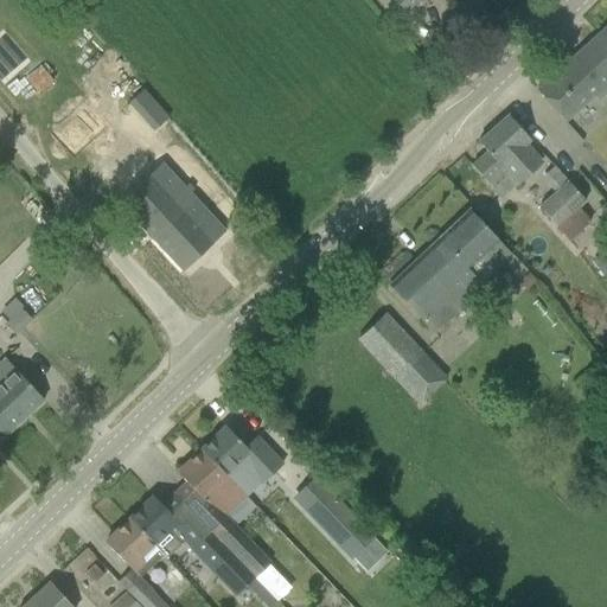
[(393,0),(409,16),(425,0),(393,0)]
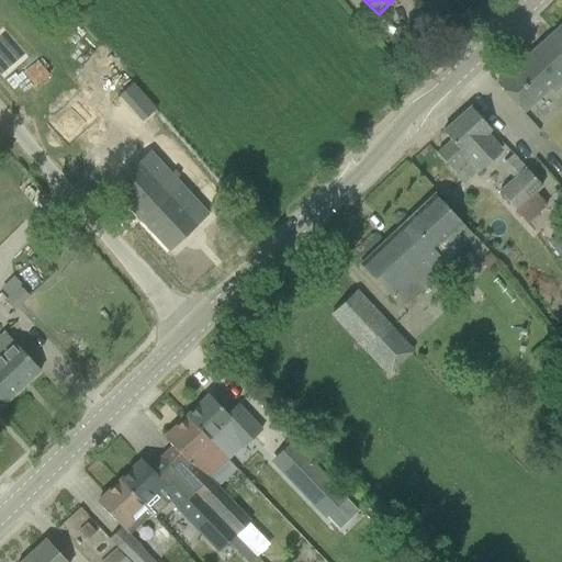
[(561,23),(542,42),(561,64),(561,23)]
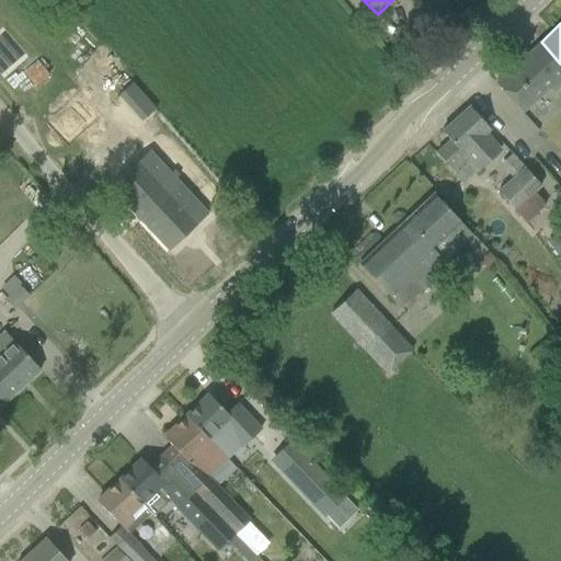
[(560,86),(560,64),(541,42),(494,84),(510,101),(521,114),(556,82),(559,88),(560,86)]
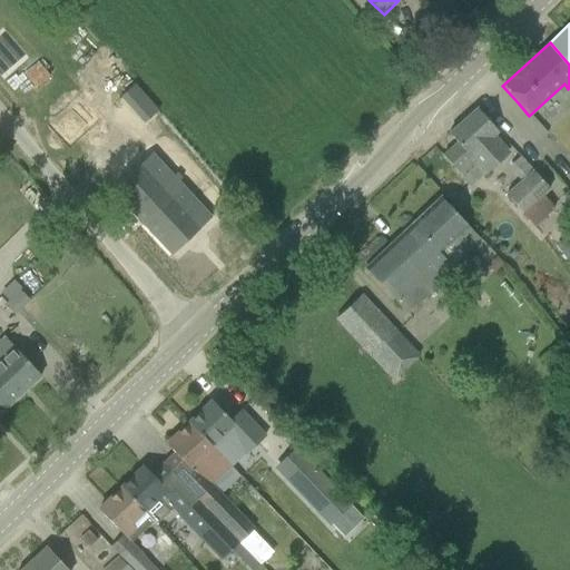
[(23,75),(35,89),(49,78),(37,64),(23,75)]
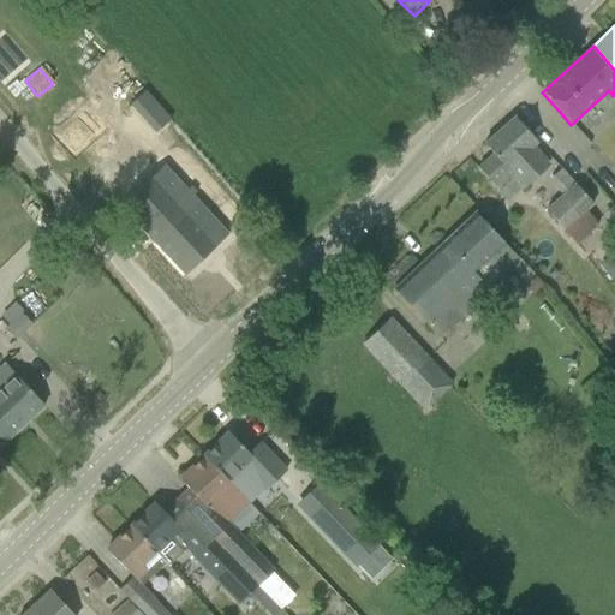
[(150,95),(202,155),(213,145),(197,127),(208,118),(172,76),(150,95)]
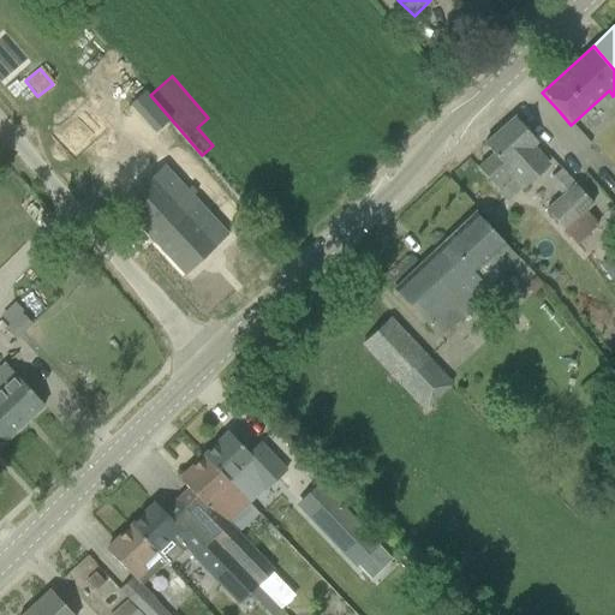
[(151,101),(143,91),(129,105),(137,114),(151,101)]
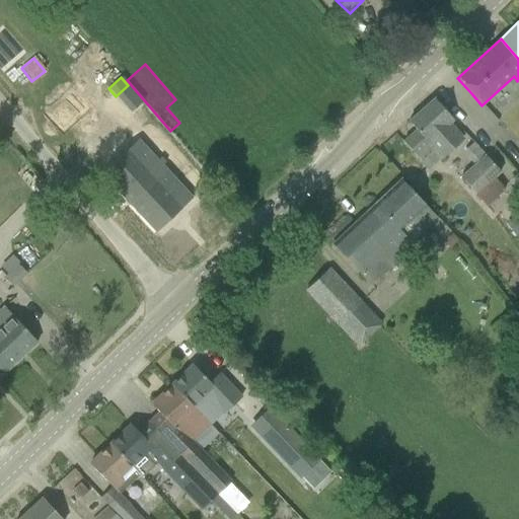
[(47,115),(62,132),(86,109),(70,93),(47,115)]
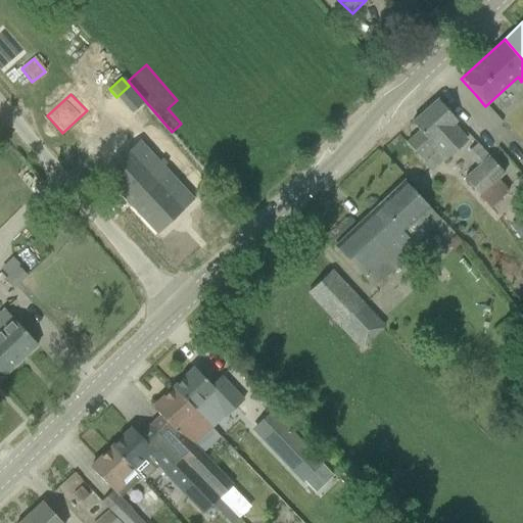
[(406,143),(424,163),(437,152),(441,156),(463,137),(452,125),(456,122),(436,100),(411,123),(419,132),(406,143)]
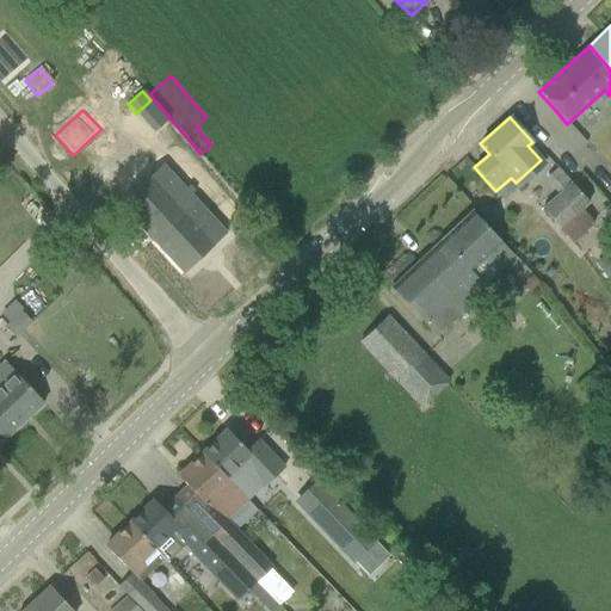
[(118,204),(183,273),(226,234),(209,216),(190,196),(195,192),(189,186),(185,190),(162,165),(118,204)]
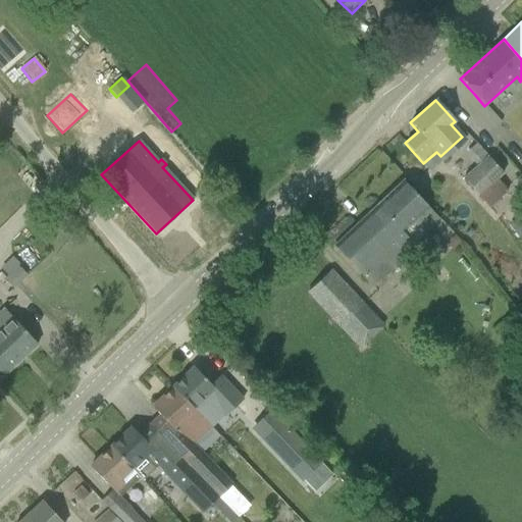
[(498,179),(502,175),(486,156),(462,178),(485,204),(488,207),(507,191),(498,179)]
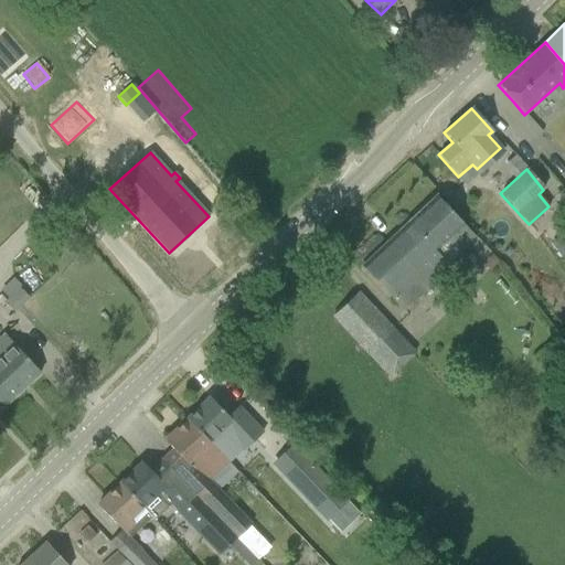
[(449,268),(446,265),(475,237),(436,196),(361,267),(403,312),(449,268)]
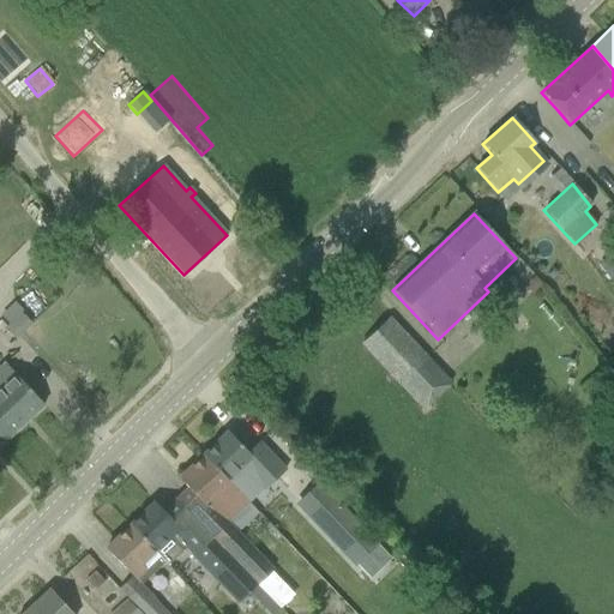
[(541,286),(531,276),(522,284),(531,295),(541,286)]
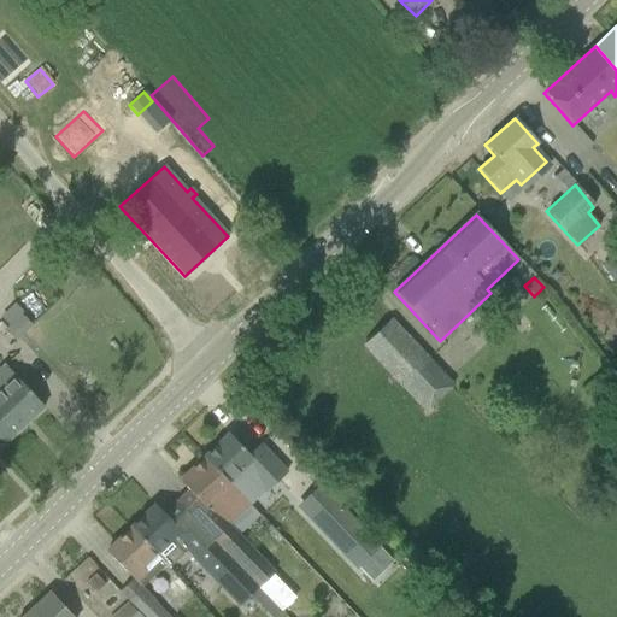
[(19,318),(5,331),(15,342),(29,328),(19,318)]
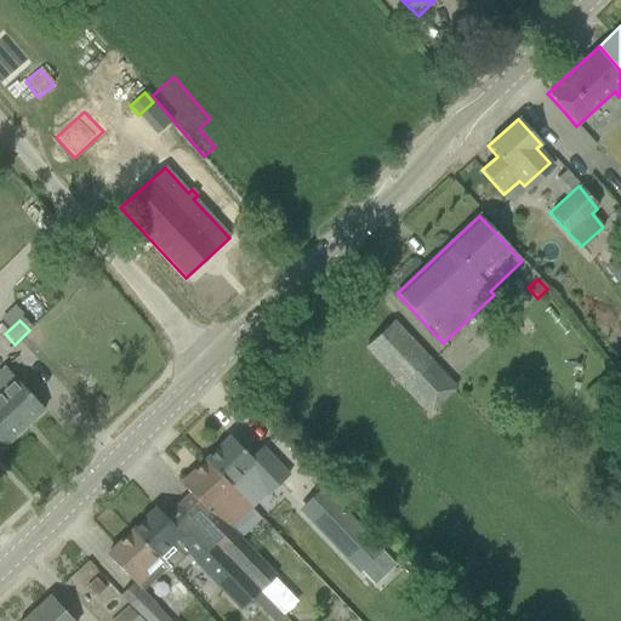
[(365,349),(382,366),(427,415),(456,388),(394,323),(365,349)]
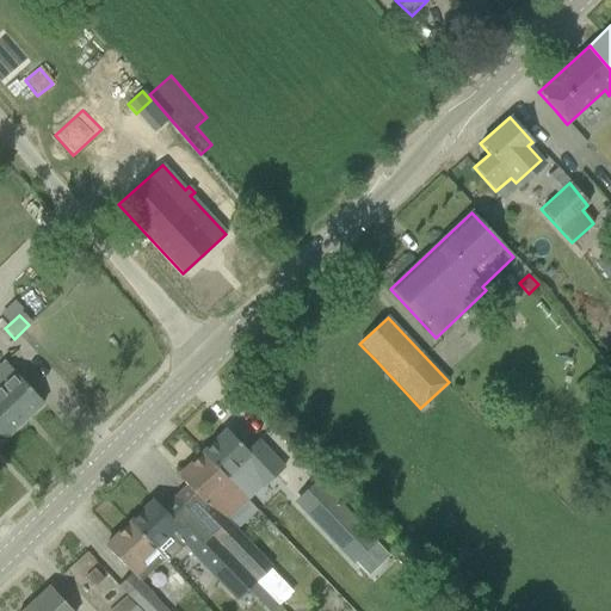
[(0,443),(43,403),(16,375),(0,389),(0,443)]
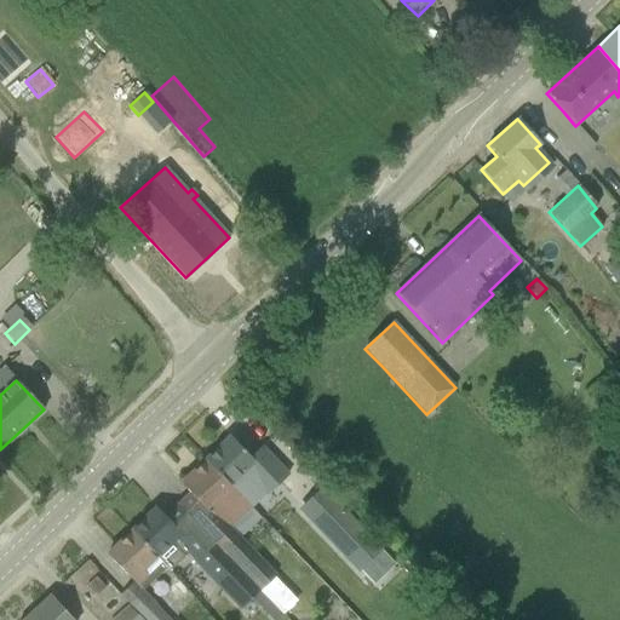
[(230,437),(205,460),(250,506),(265,492),(258,483),(269,474),(279,483),(287,476),(260,447),(250,457),(230,437)]
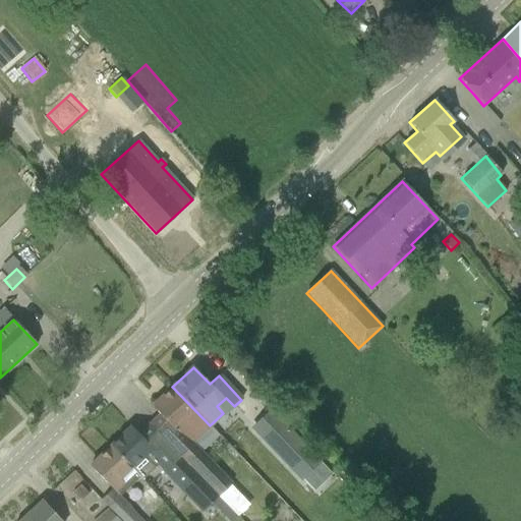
[(159,414),(149,424),(231,510),(240,503),(228,490),(232,487),(185,438),(189,433),(195,440),(210,425),(172,387),(152,406),(159,414)]
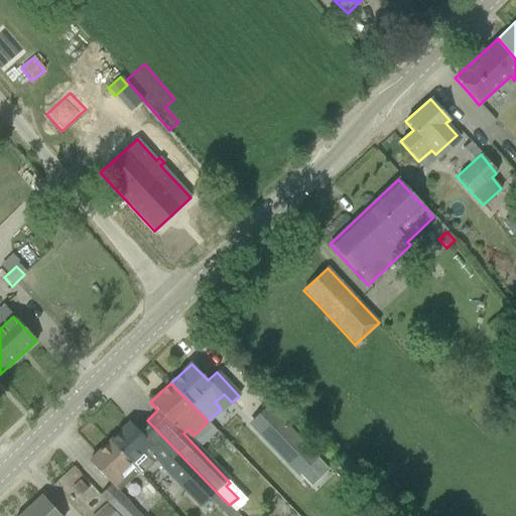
[(268,403),(248,422),(296,474),(317,455),(268,403)]
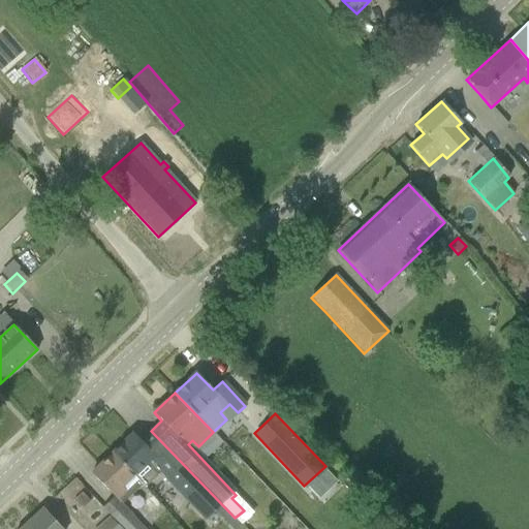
[(132,433),(112,453),(142,485),(144,487),(159,472),(205,521),(215,511),(231,528),(234,528),(240,524),(235,518),(151,431),(139,440),(132,433)]
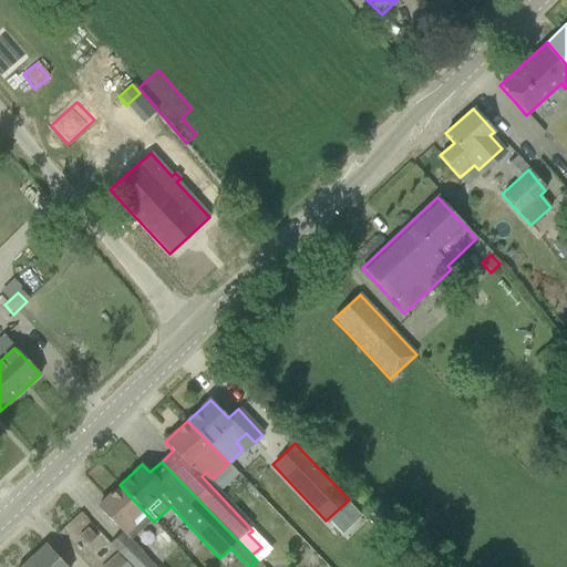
[(152,519),(120,485),(98,507),(122,533),(109,546),(131,566),(155,566),(130,540),(152,519)]
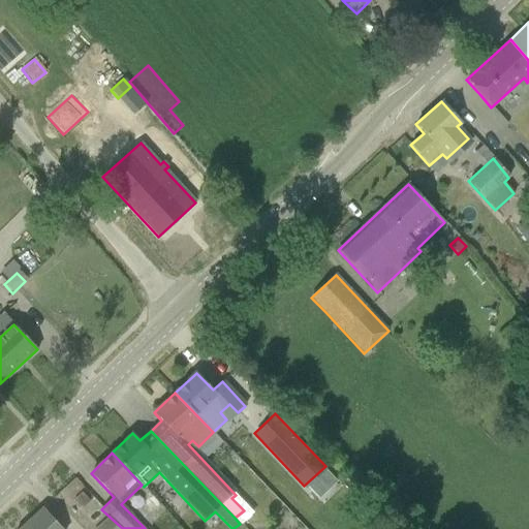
[(72,502),(81,510),(89,502),(81,493),(72,502)]
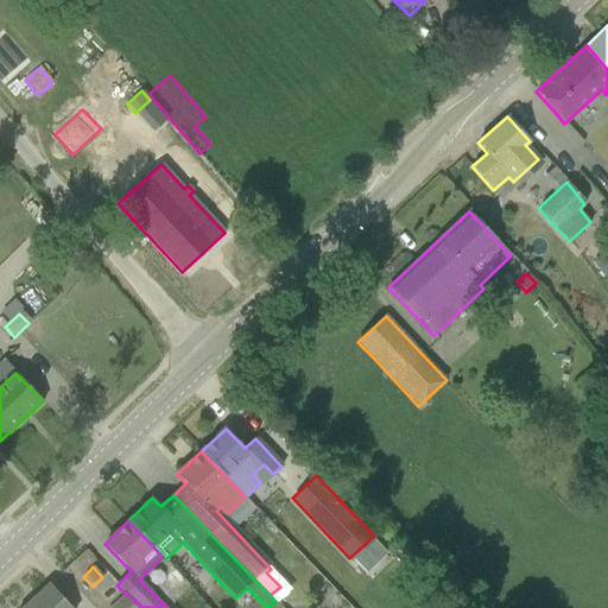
[(70,607),(49,583),(21,607),(70,607)]
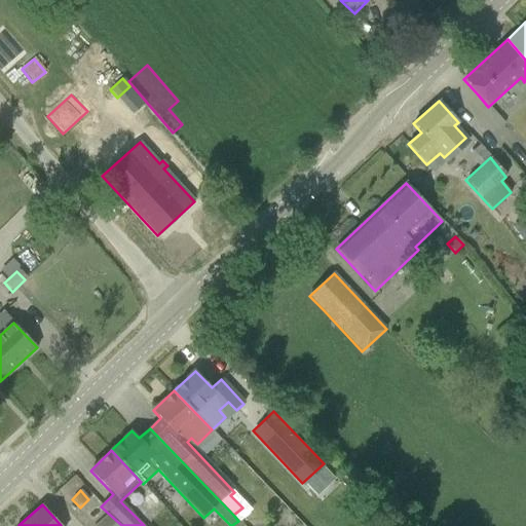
[(320,514),(328,522),(336,514),(328,505),(320,514)]
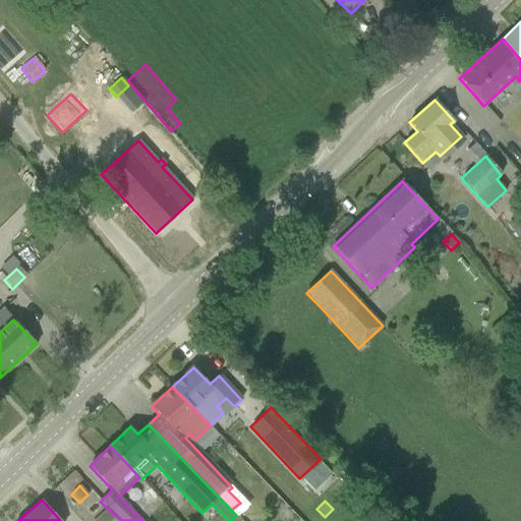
[(117,520),(107,510),(93,520),(117,520)]
